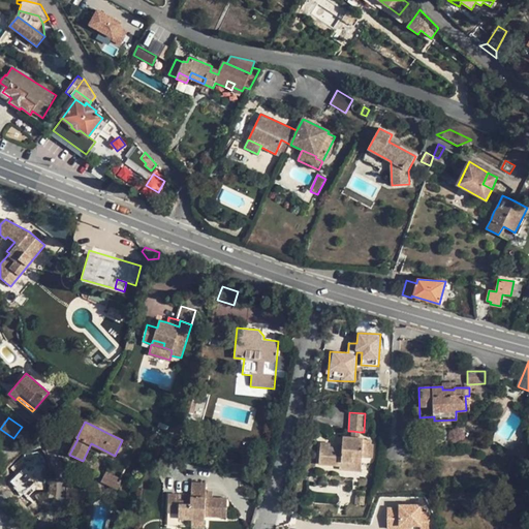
[(331,447),(331,443),(320,443),(319,464),(340,466),(339,469),(352,470),(352,463),(362,464),(362,458),(372,458),(373,444),(369,443),(364,443),(364,439),(359,438),(351,438),(343,437),(342,448),(331,447)]
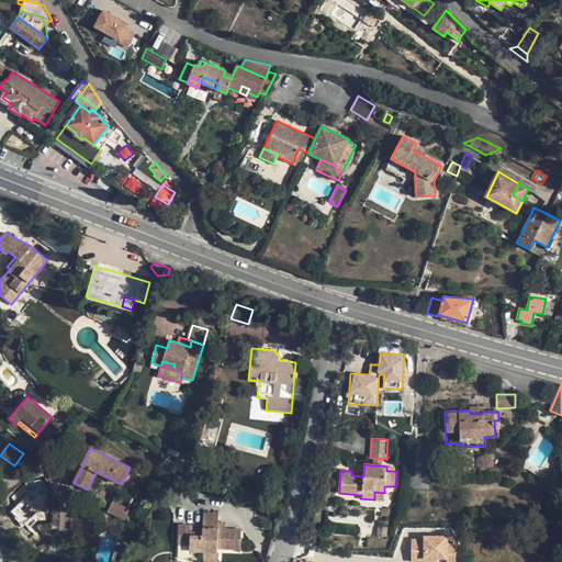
[(549,471),(542,479),(554,487),(559,482),(560,469),(549,471)]
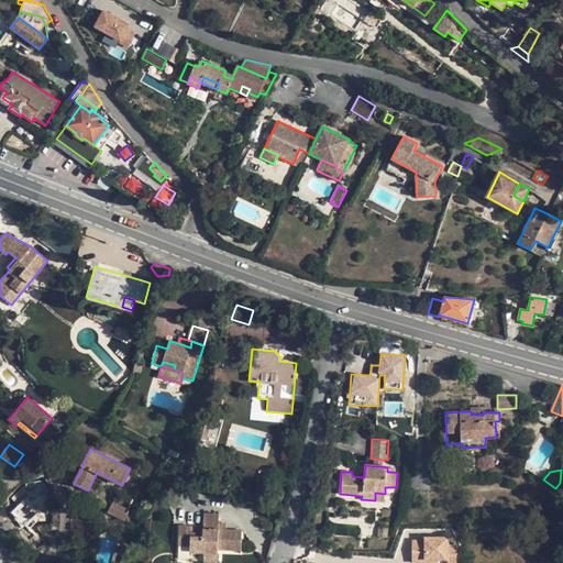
[(31,498),(10,508),(20,527),(55,509),(42,481),(26,488),(31,498)]
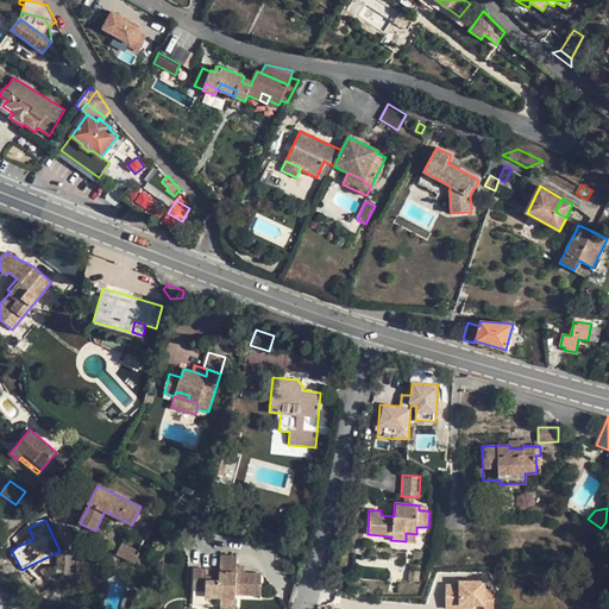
[(205,541),(194,540),(193,560),(203,560),(205,541)]
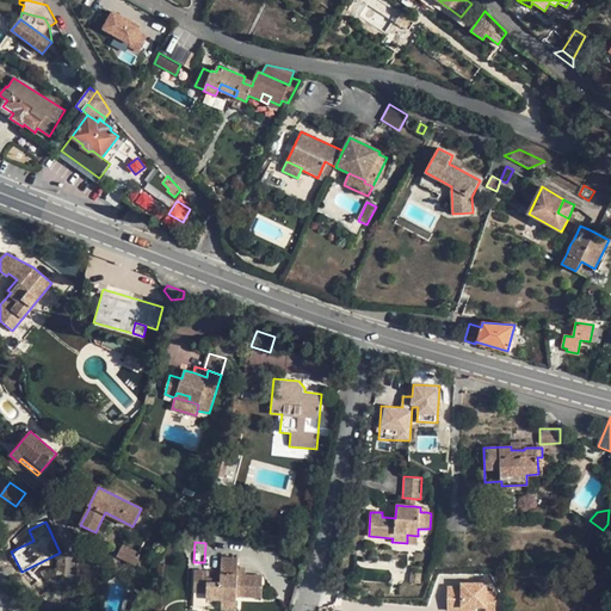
[(122,544),(117,556),(136,566),(142,554),(122,544)]
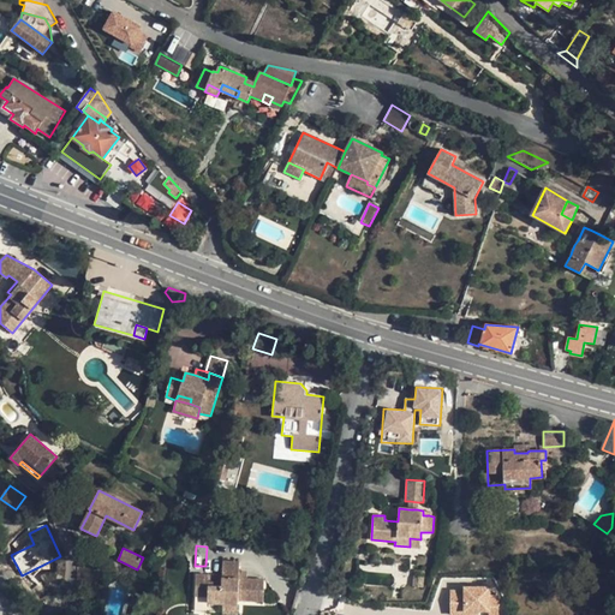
[(221,581),(208,581),(208,574),(196,574),(195,596),(208,596),(208,603),(222,604),(238,604),(239,601),(263,601),(264,579),(248,579),(239,578),(239,572),(240,562),(222,561),(222,575),(221,581)]
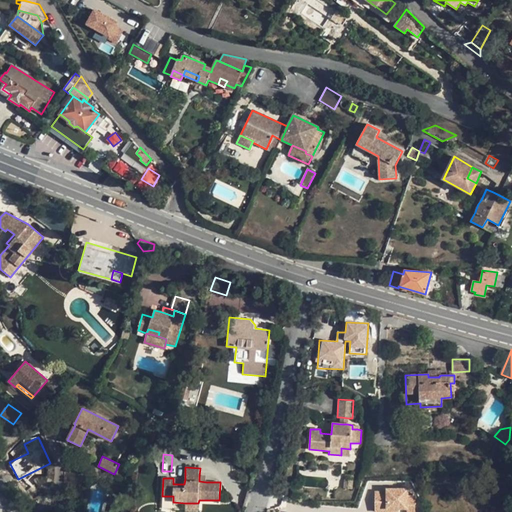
[(450,472),(428,474),(428,476),(429,477),(430,478),(430,479),(430,480),(429,482),(429,484),(447,482),(446,476),(450,476),(450,472)]
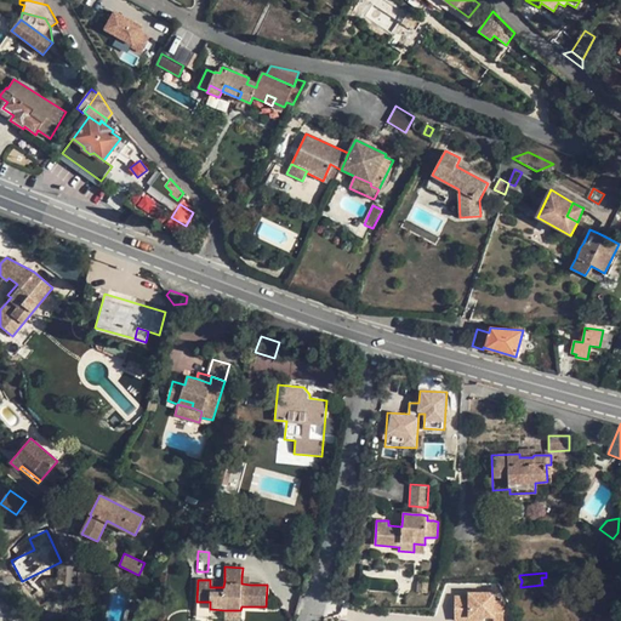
[(428,576),(420,575),(417,592),(427,593),(428,576)]
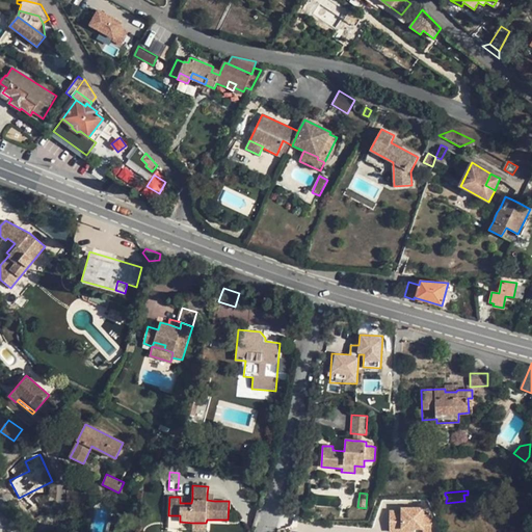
[(389,509),(389,531),(431,531),(431,508),(389,509)]
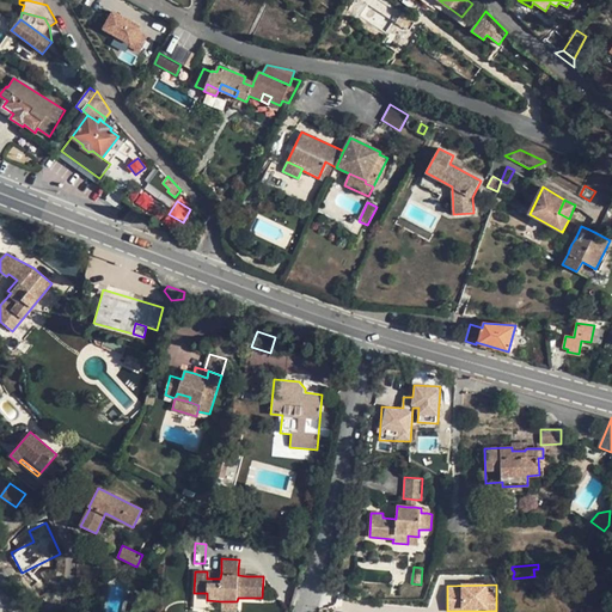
[(237,601),(221,601),(221,611),(237,611),(237,601)]
